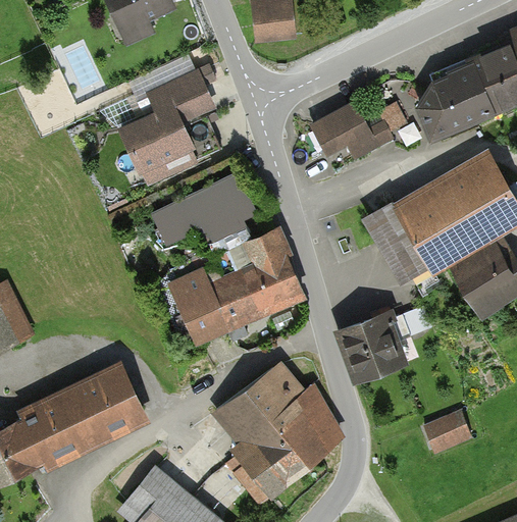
[(174,6),(171,0),(108,0),(128,46),(153,35),(146,18),(174,6)]
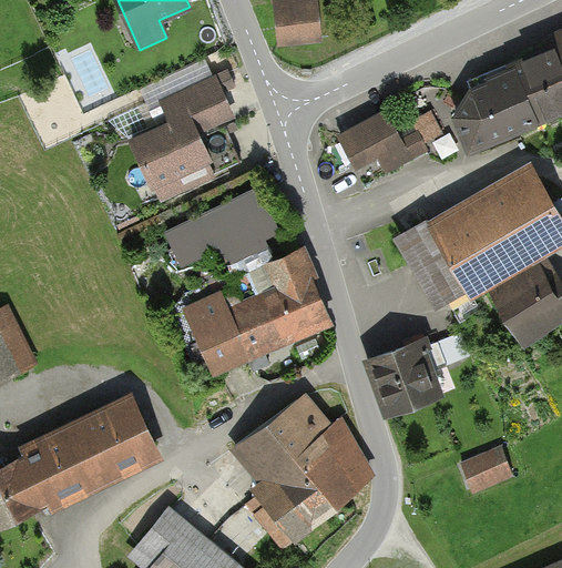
[(269,0),(275,49),(323,44),(317,0),(269,0)]
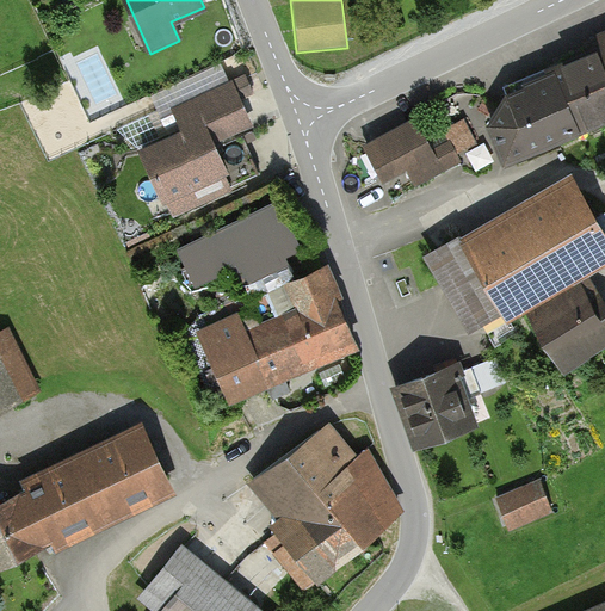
[(604,30),(593,36),(599,49),(501,91),(485,123),(502,166),(604,122),(604,30)]
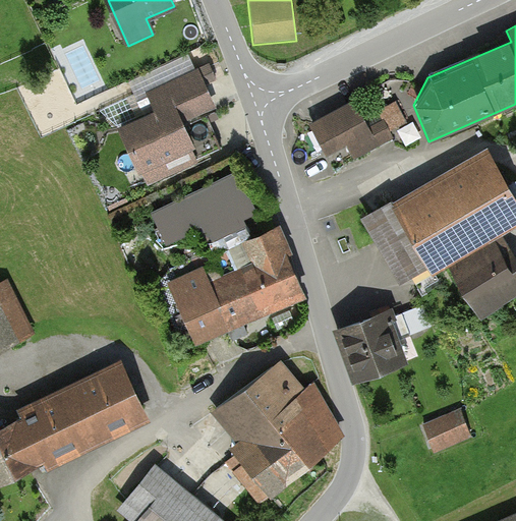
[(216,109),(197,69),(145,92),(153,111),(118,126),(145,184),(172,172),(169,163),(195,152),(183,123),(216,109)]
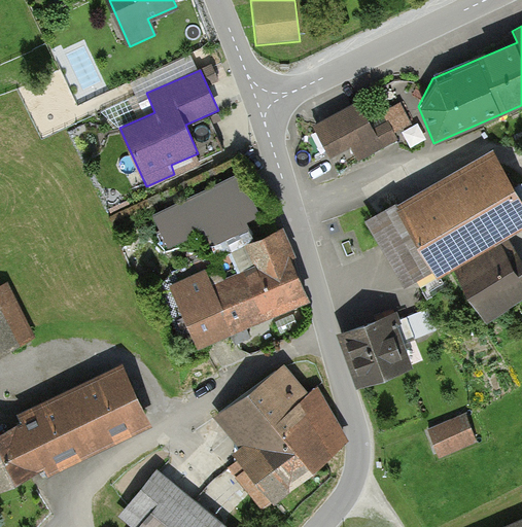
[(356,103),(314,125),(337,170),(416,131),(401,100),(382,109),(388,120),(370,130),(356,103)]
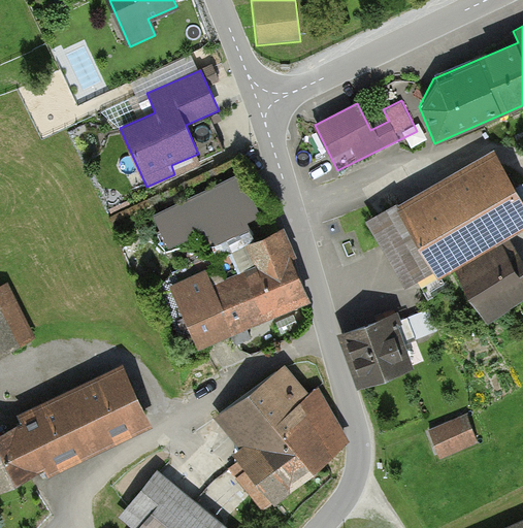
[(522,228),(522,195),(496,149),(367,222),(409,294),(522,228)]
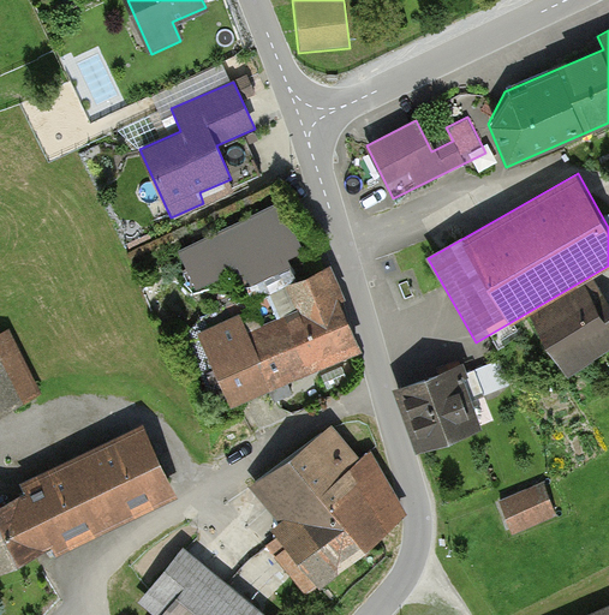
[(175,245),(190,285),(237,267),(242,281),(299,258),(279,206),(175,245)]
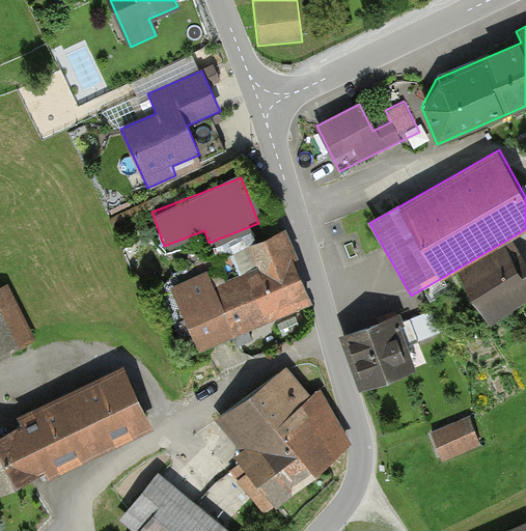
[(173,284),(201,350),(312,303),(282,230),(247,245),(257,270),(216,286),(209,270),(173,284)]
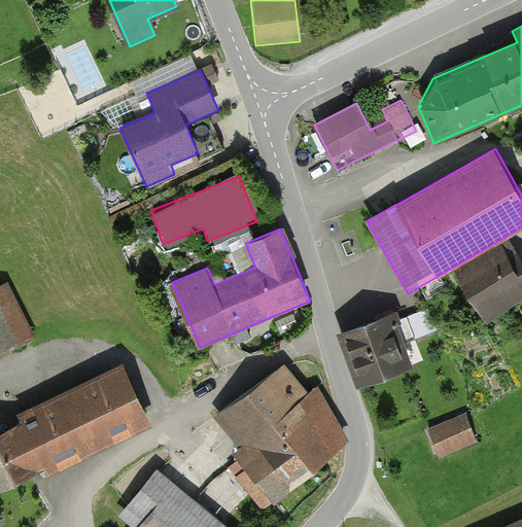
[(521,248),(516,238),(455,273),(483,319),(521,295),(521,248)]
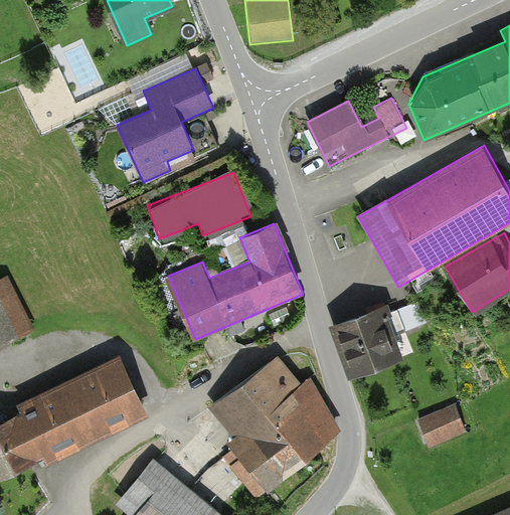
[(0,349),(35,332),(7,277),(0,280),(0,349)]
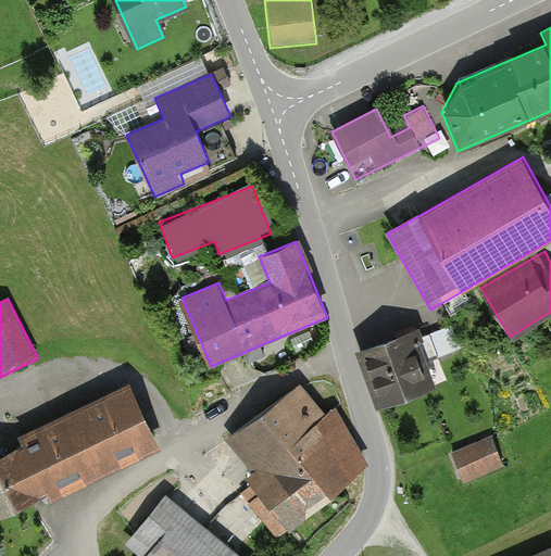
[(413,335),(359,351),(376,408),(430,391),(413,335)]
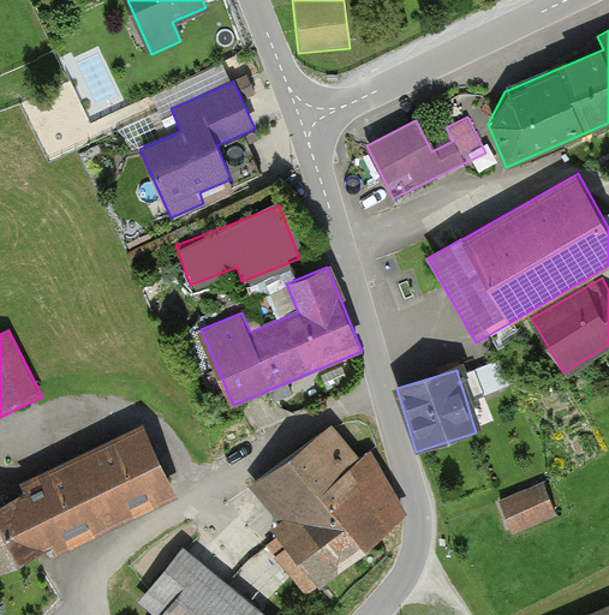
[(357,454),(332,422),(250,487),(276,520),(256,536),(303,595),(405,514),(357,454)]
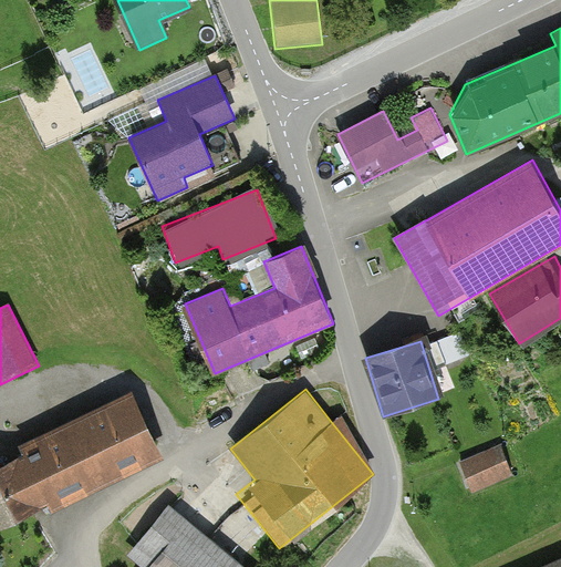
[(49,515),(162,457),(126,390),(16,446),(21,456),(0,467),(0,527),(44,505),(49,515)]
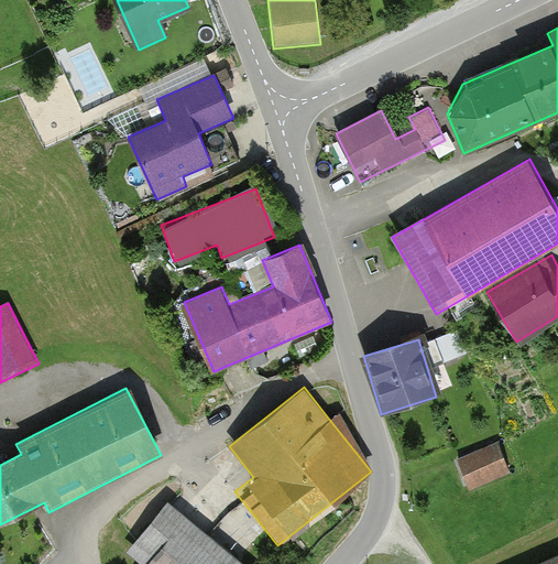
[(511,473),(496,442),(458,459),(472,490),(511,473)]
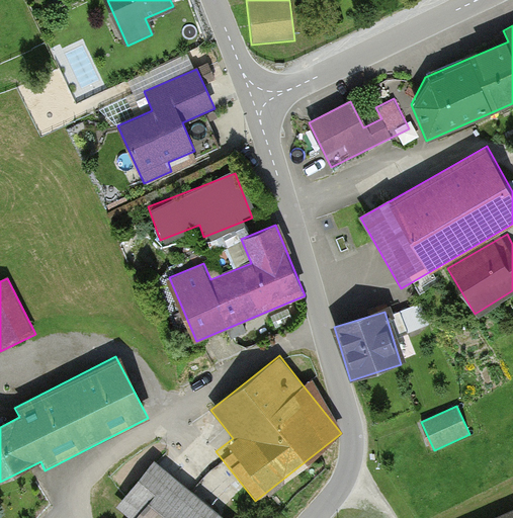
[(222,517),(154,462),(115,509),(126,517),(222,517)]
